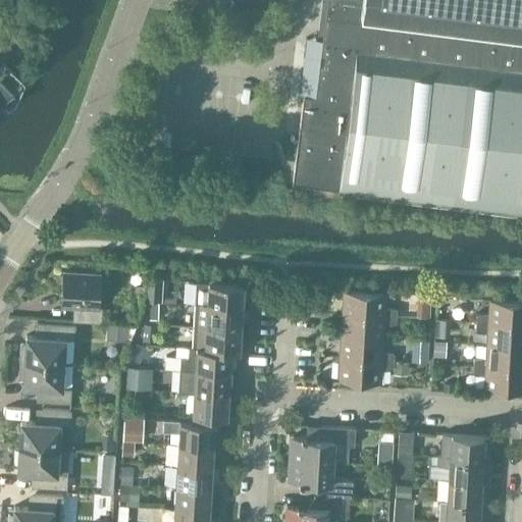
[(521,0),(327,0),(311,128),(300,127),(293,184),(338,190),(338,193),(521,215),(521,0)]
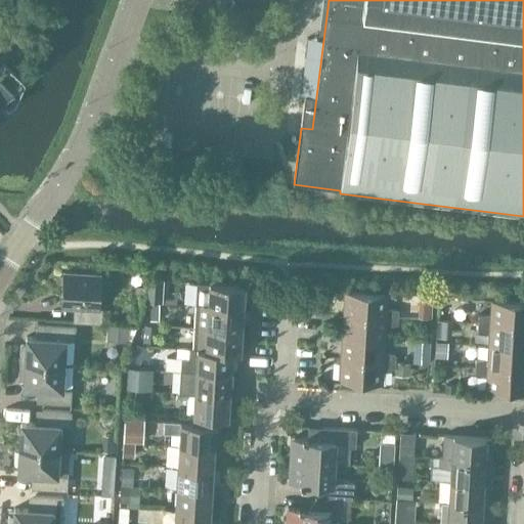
[(0,68),(0,112),(4,110),(2,107),(18,95),(14,92),(24,81),(5,63),(0,68)]
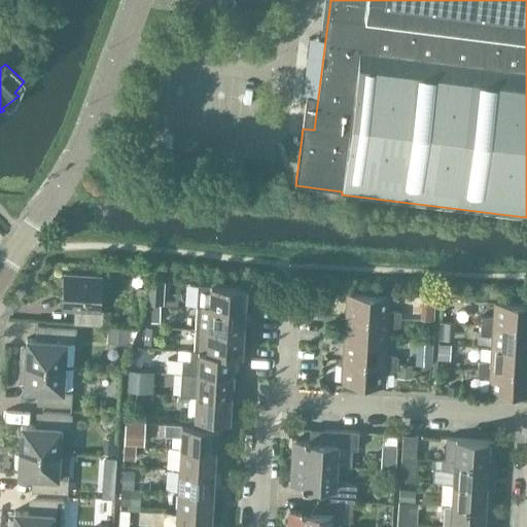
[(102,325),(102,316),(103,310),(99,310),(101,277),(64,275),(62,309),(74,310),(73,323),(102,325)]
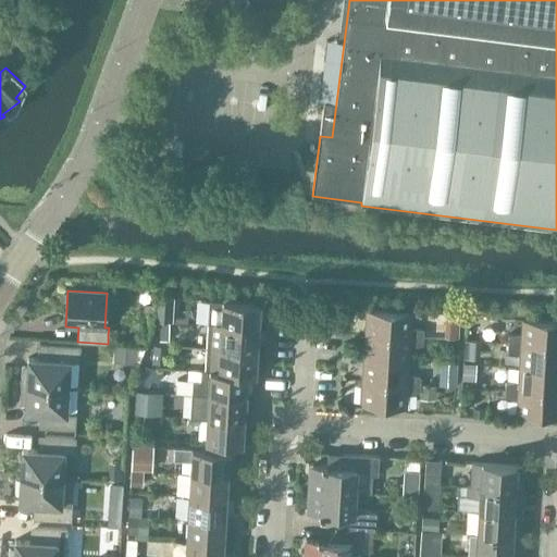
[(157,297),(156,321),(160,322),(172,322),(173,298),(157,297)]
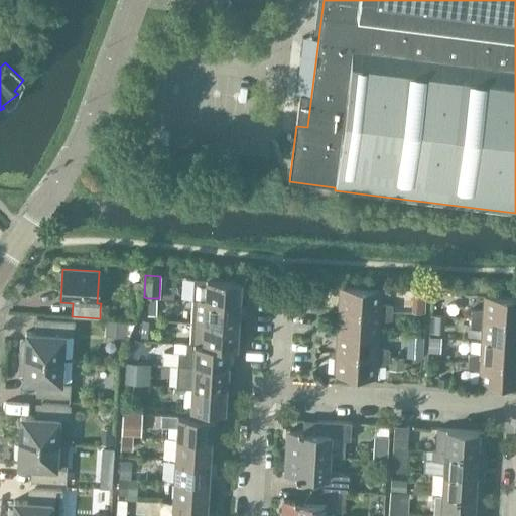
[(240,281),(194,278),(192,289),(206,290),(205,301),(239,303),(240,281)]
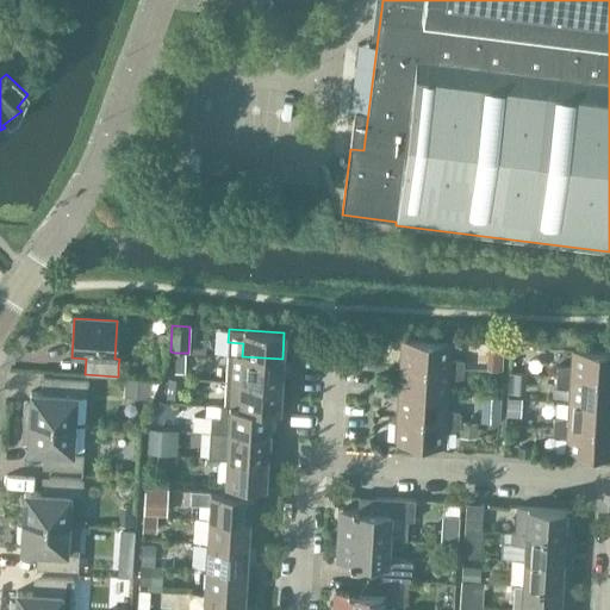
[(400,366),(464,369),(465,362),(449,359),(450,342),(403,340),(400,366)]
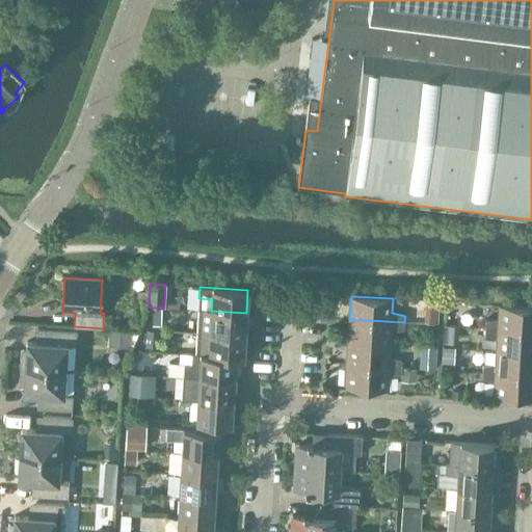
[(426,301),(425,322),(437,323),(439,302),(426,301)]
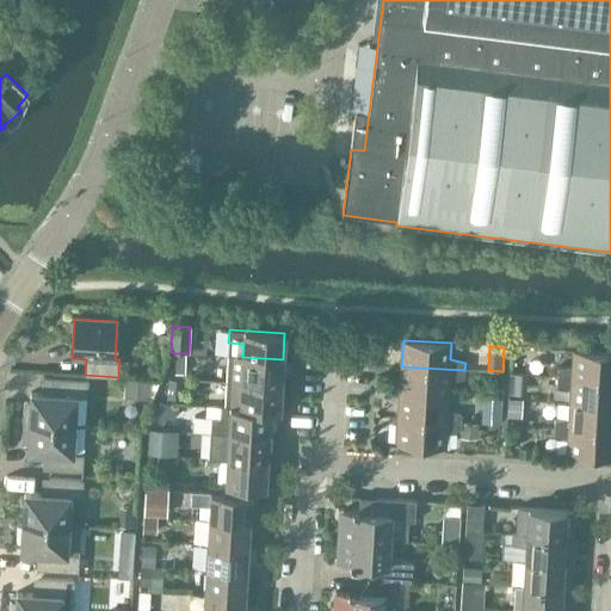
[(557,376),(610,378),(610,352),(574,351),(573,366),(557,368),(557,376)]
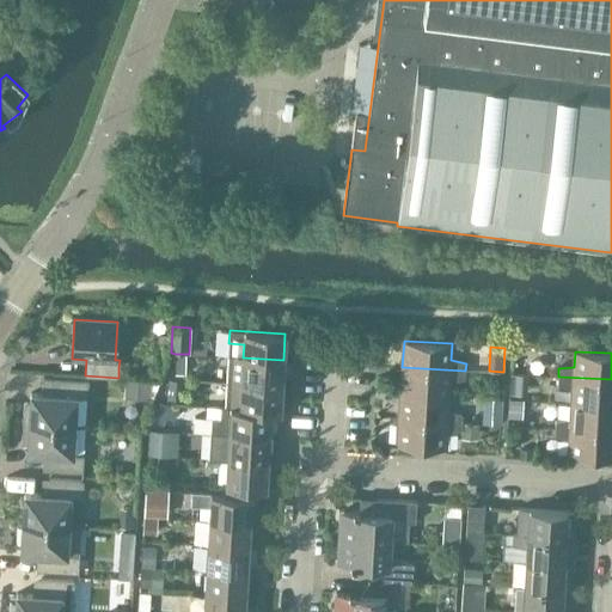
[(176,368),(176,374),(185,374),(185,355),(176,355),(176,368)]
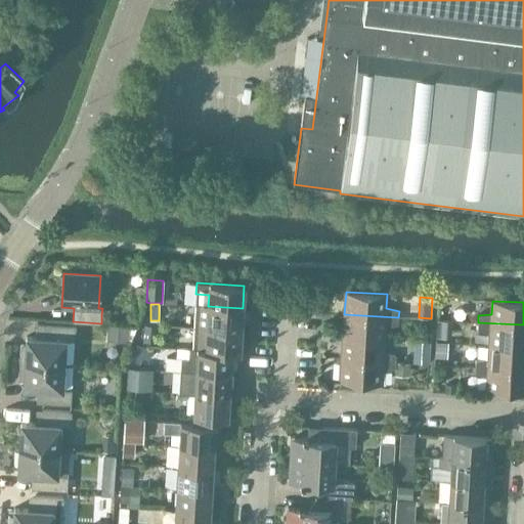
[(242,331),(243,308),(208,306),(195,306),(193,328),(242,331)]
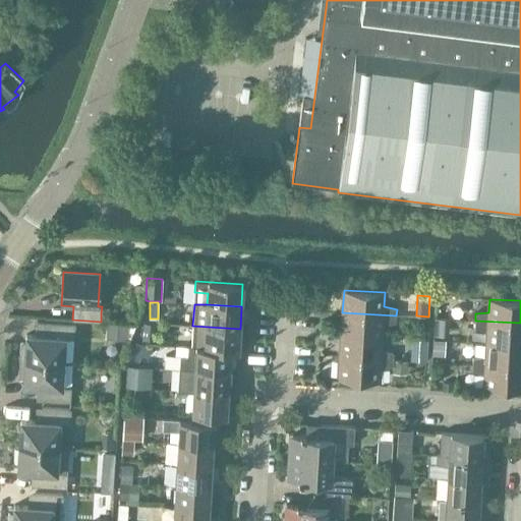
[(396,323),(396,315),(342,312),(341,335),(382,337),(383,325),(396,323)]
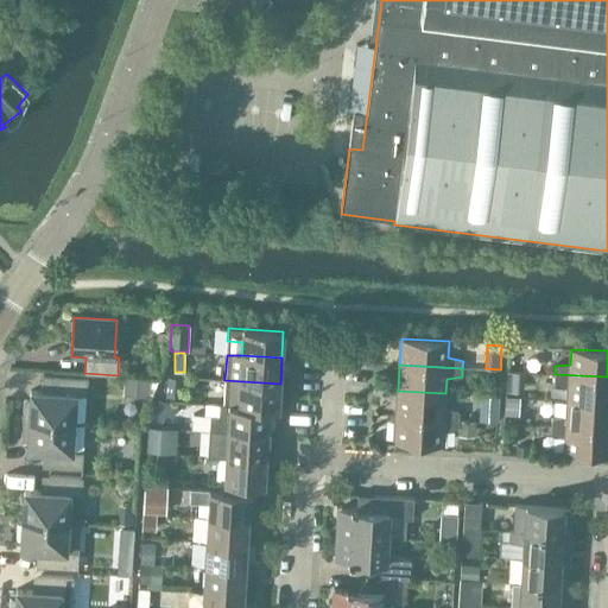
[(607,403),(607,377),(555,374),(555,382),(569,386),(568,400),(607,403)]
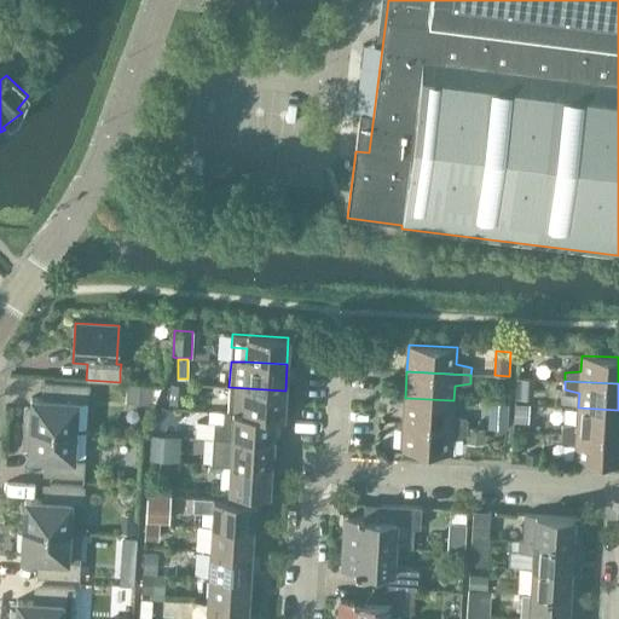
[(23,427),(75,431),(76,401),(88,401),(90,385),(42,382),(41,399),(30,398),(30,408),(24,406),(23,427)]
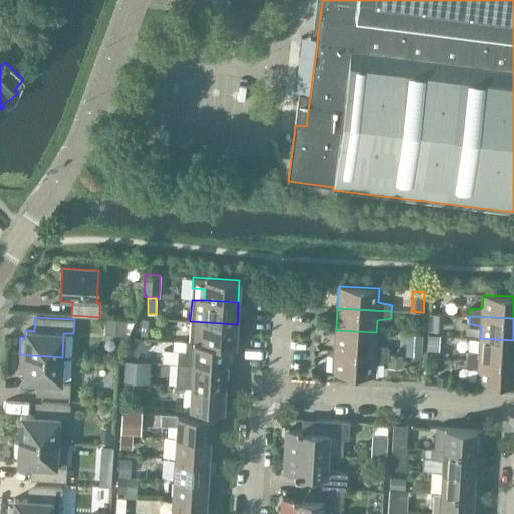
[(105,318),(104,333),(125,334),(126,319),(105,318)]
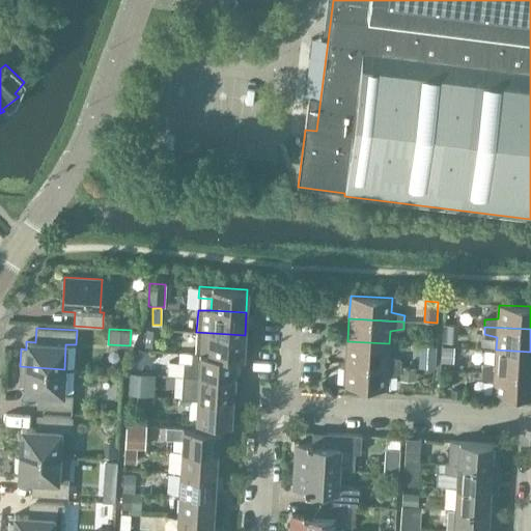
[(159,330),(146,329),(145,345),(158,346),(159,330)]
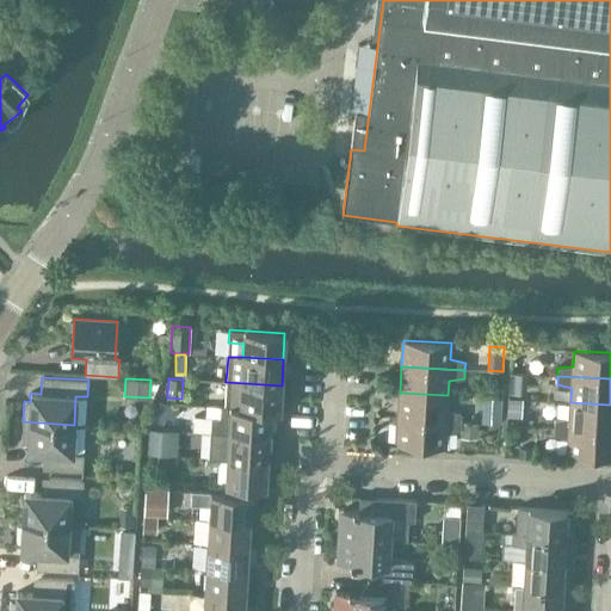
[(279,412),(282,386),(226,382),(224,408),(229,408),(229,407),(239,407),(239,408),(270,411),(279,412)]
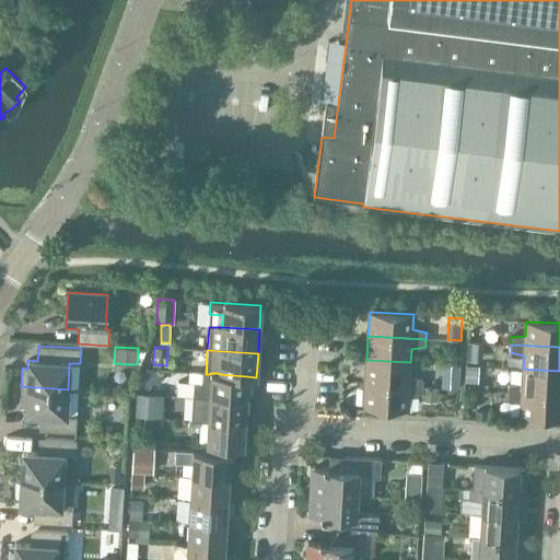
[(410,376),(410,362),(366,360),(365,383),(422,386),(423,380),(410,376)]
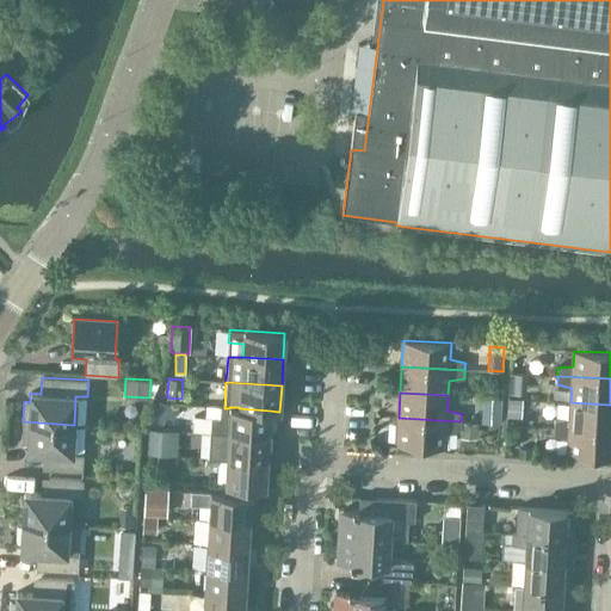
[(508,401),(508,415),(523,417),(524,402),(508,401)]
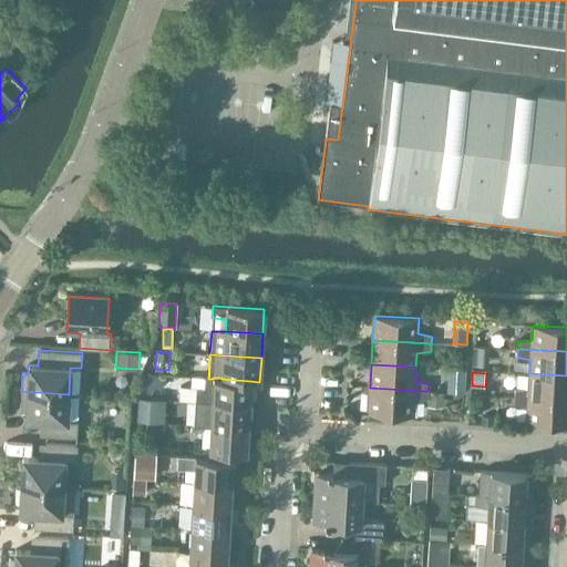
[(148,373),(142,390),(152,393),(154,387),(161,390),(165,379),(157,377),(148,373)]
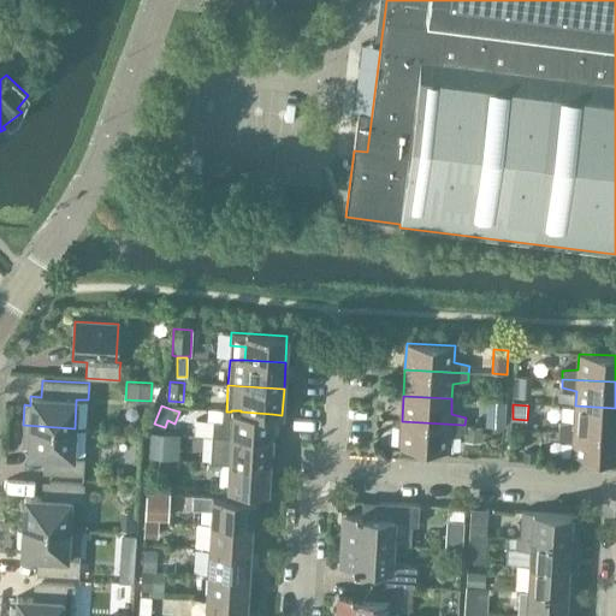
[(615,434),(615,408),(575,406),(574,421),(560,424),(558,431),(615,434)]
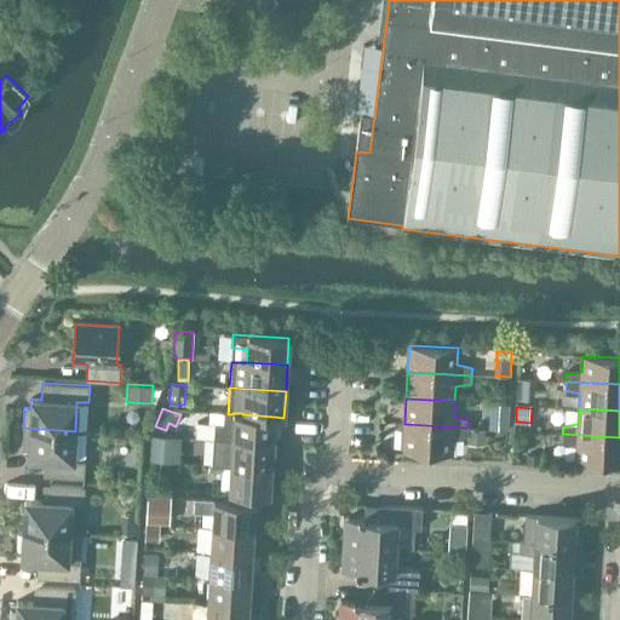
[(242,414),(242,413),(233,413),(233,414),(228,414),(223,413),(223,425),(213,425),(213,437),(273,442),(274,417),(242,414)]
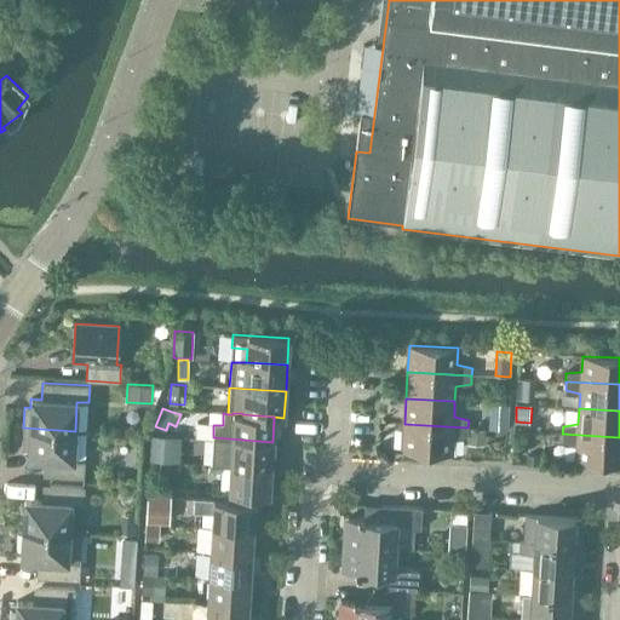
[(489,418),(489,429),(507,430),(509,419),(489,418)]
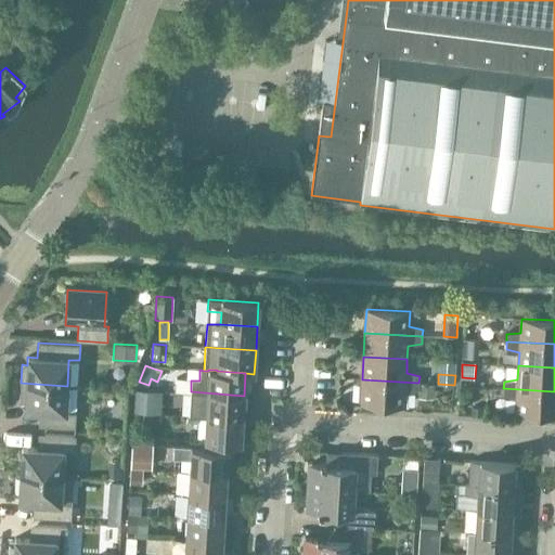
[(418,390),(418,383),(362,379),(360,409),(376,410),(376,404),(404,407),(404,392),(418,390)]
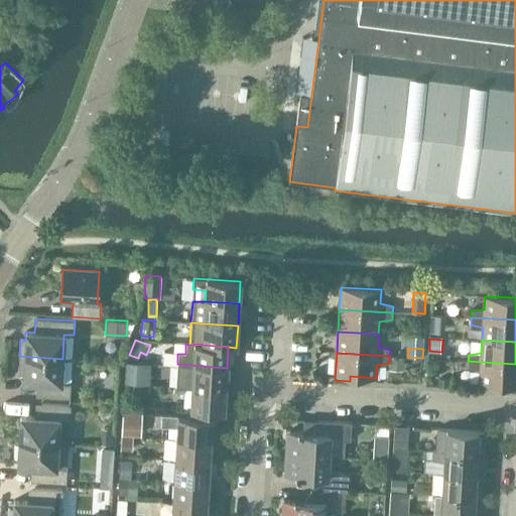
[(60,383),(62,359),(19,356),(18,374),(23,374),(22,381),(43,383),(42,396),(70,398),(71,384),(60,383)]
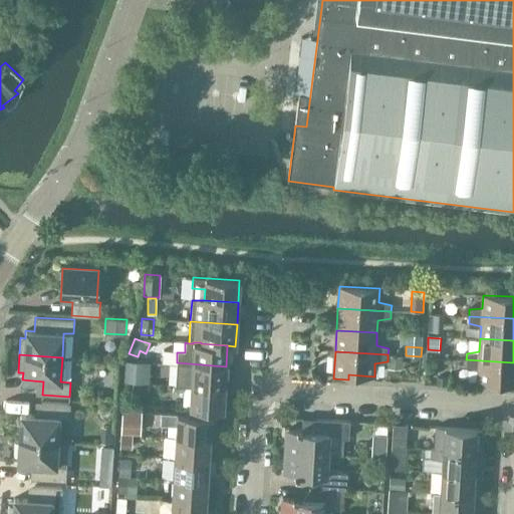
[(389,355),(389,364),(402,365),(403,355),(389,355)]
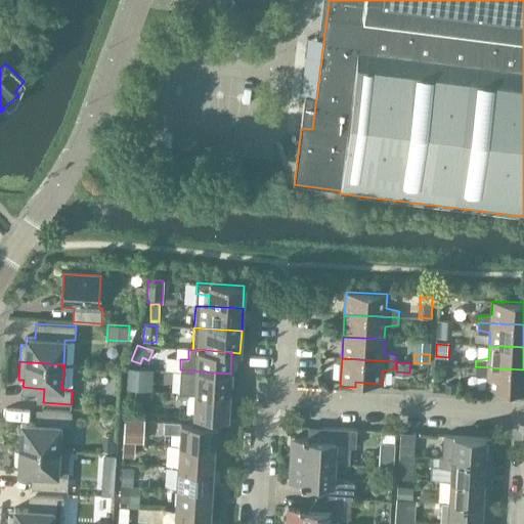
[(523,397),(523,369),(475,366),(475,374),(487,377),(487,390),(513,392),(513,397),(523,397)]
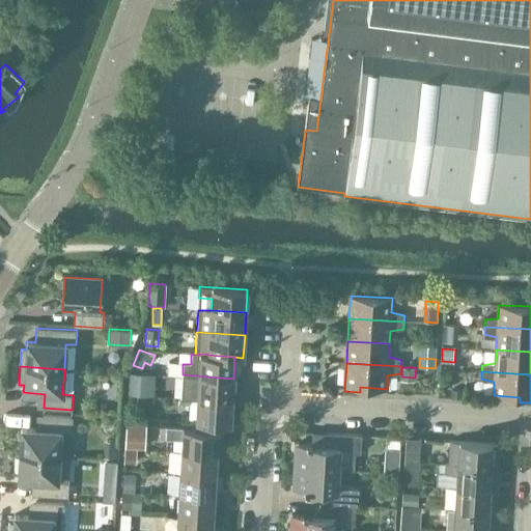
[(130,372),(129,394),(138,395),(147,395),(148,373),(130,372)]
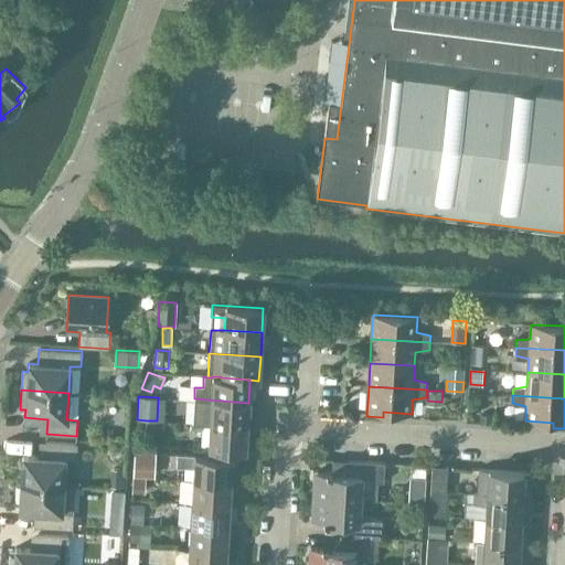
[(247,426),(248,403),(194,398),(193,425),(210,426),(210,424),(247,426)]
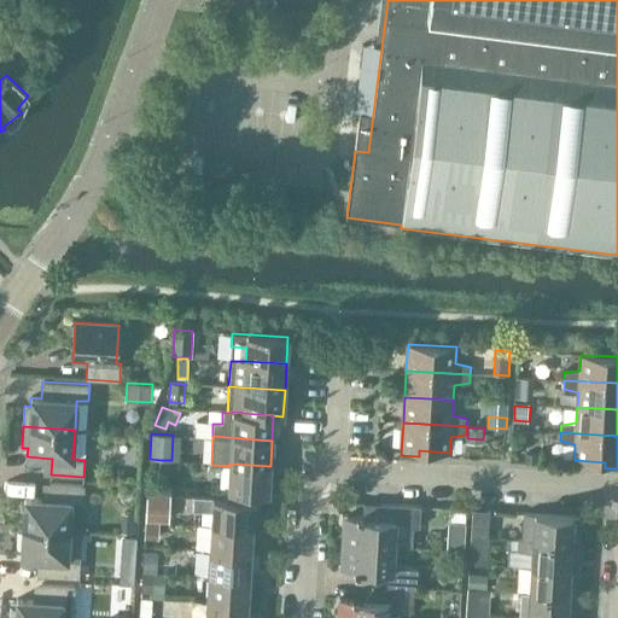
[(525,454),(524,464),(536,464),(537,454),(525,454)]
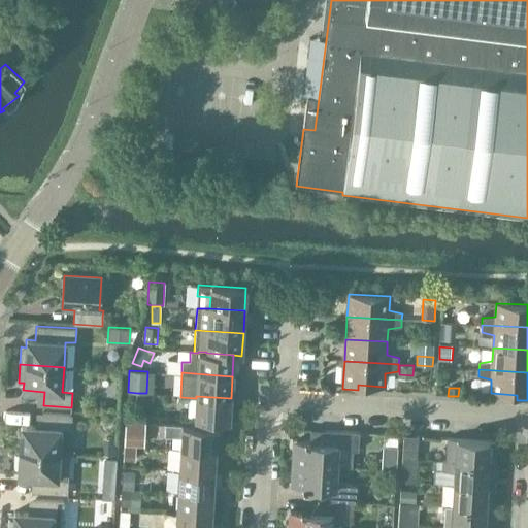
[(128,392),(127,400),(136,401),(137,393),(128,392)]
